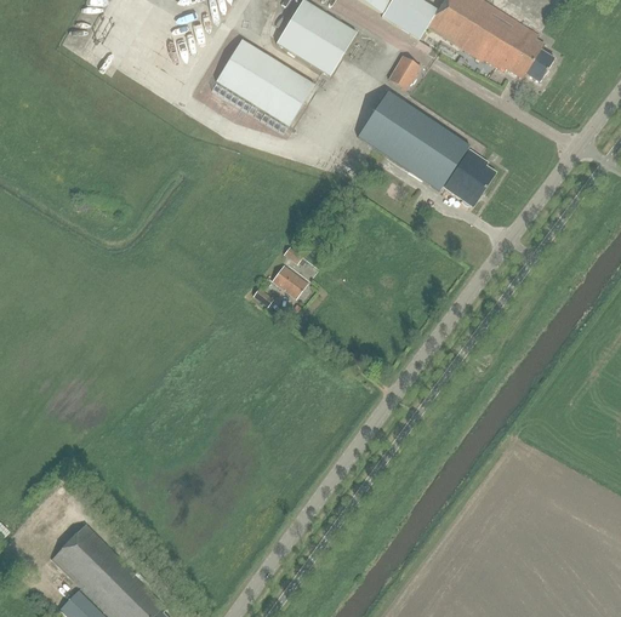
[(302,0),(277,43),(331,76),(357,33),(302,0)]
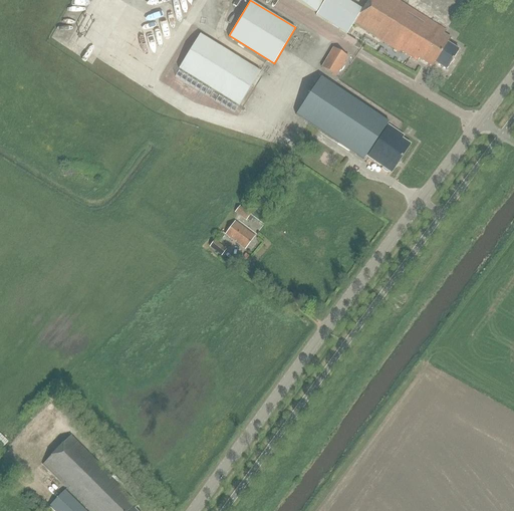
[(298,0),(316,11),(321,0),(298,0)]
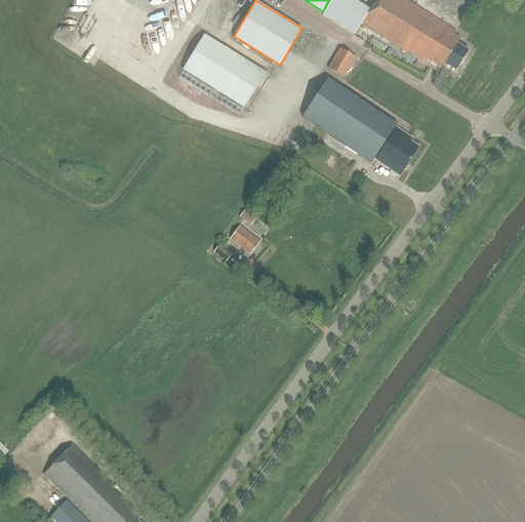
[(362,23),(370,8),(357,0),(330,0),(323,13),(355,33),(362,23)]
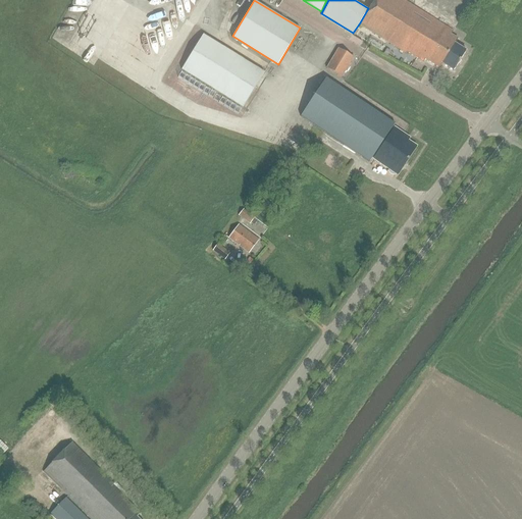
[(458,38),(457,37),(450,33),(453,29),(407,0),(373,0),(368,8),(360,22),(406,51),(407,49),(423,59),(425,57),(441,66),(444,63),(453,69),(466,49),(455,43),(458,38)]
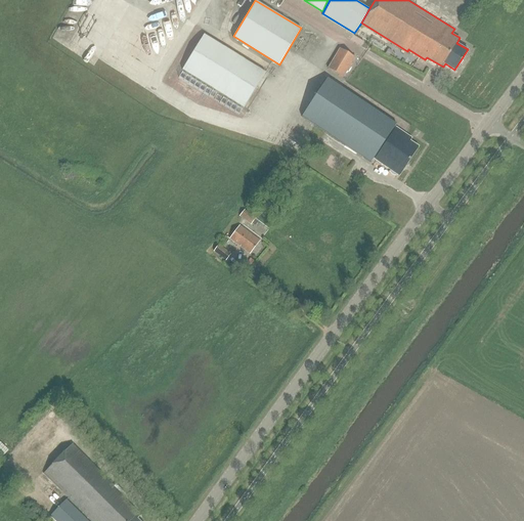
[(265,71),(204,33),(181,69),(244,106),(265,71)]
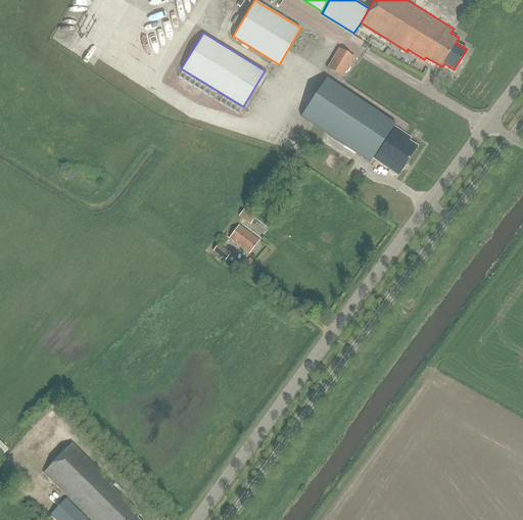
[(353,55),(339,47),(327,66),(342,76),(353,55)]
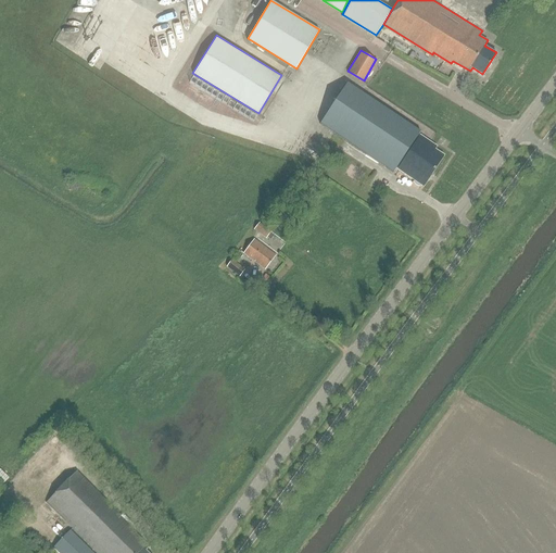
[(319,122),(393,170),(420,129),(348,80),(319,122)]
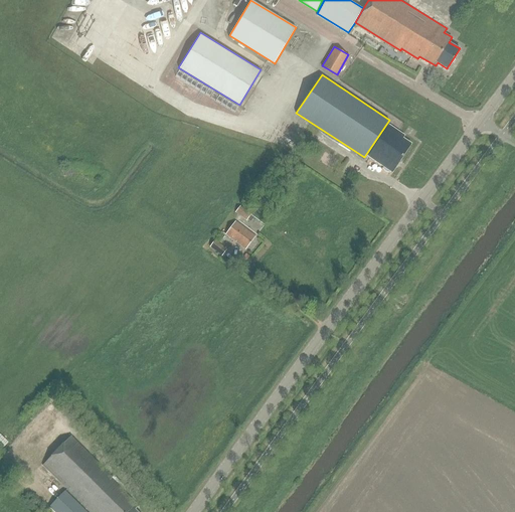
[(368,158),(369,156),(382,165),(381,166),(382,167),(382,168),(384,169),(385,170),(387,171),(389,170),(391,171),(395,165),(395,166),(408,147),(408,146),(411,142),(399,134),(401,131),(394,126),(395,124),(389,121),(365,157),(368,158)]
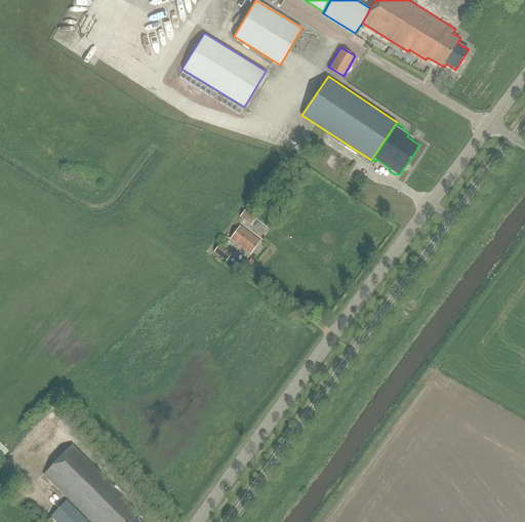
[(244,210),(240,215),(251,223),(254,217),(244,210)]
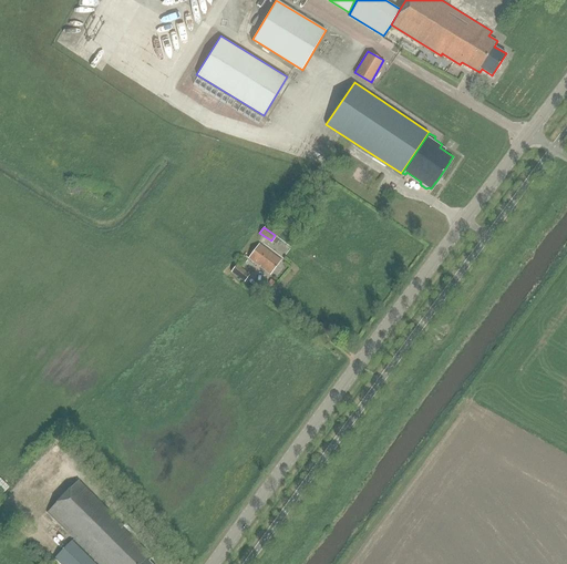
[(272,269),(281,257),(259,241),(248,256),(267,270),(269,267),(272,269)]
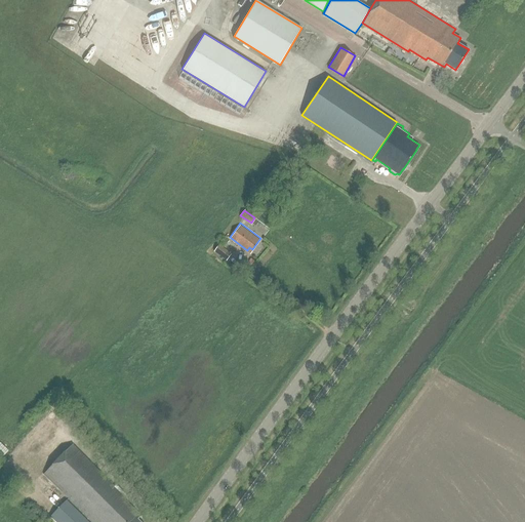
[(220,242),(215,249),(227,257),(232,251),(220,242)]
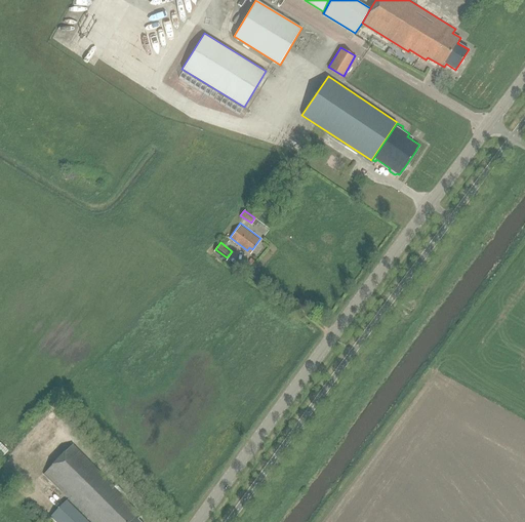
[(73,442),(44,472),(69,495),(95,521),(142,521),(134,515),(138,511),(129,502),(125,495),(114,484),(115,483),(73,442)]
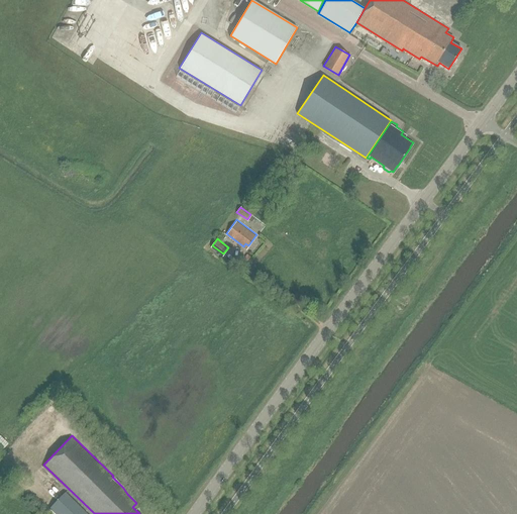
[(90,513),(66,490),(49,507),(58,513),(90,513)]
